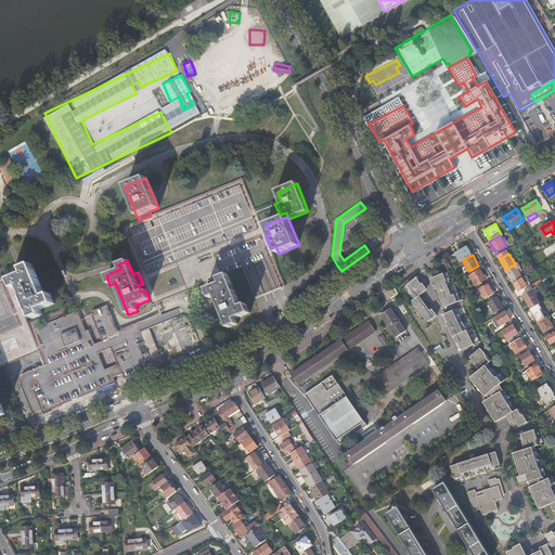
[(515,265),(506,269),(514,283),(523,278),(515,265)]
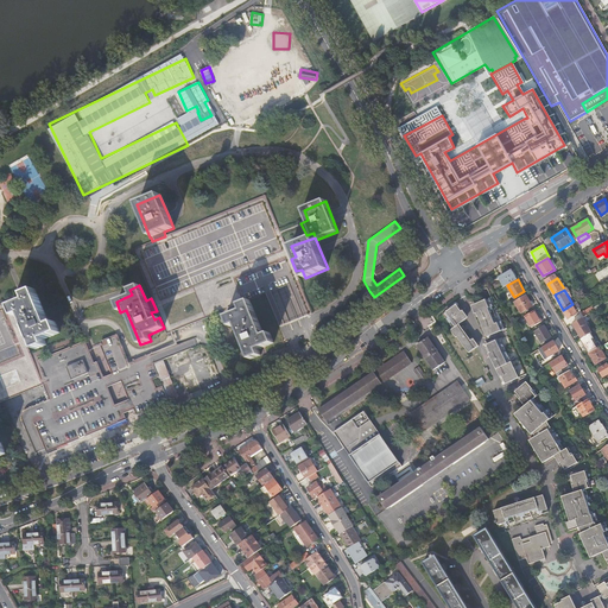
[(16,304),(10,306),(14,317),(20,315),(23,323),(18,325),(21,336),(27,334),(33,349),(44,346),(42,340),(57,333),(54,323),(48,325),(33,291),(21,296),(13,299),(16,304)]
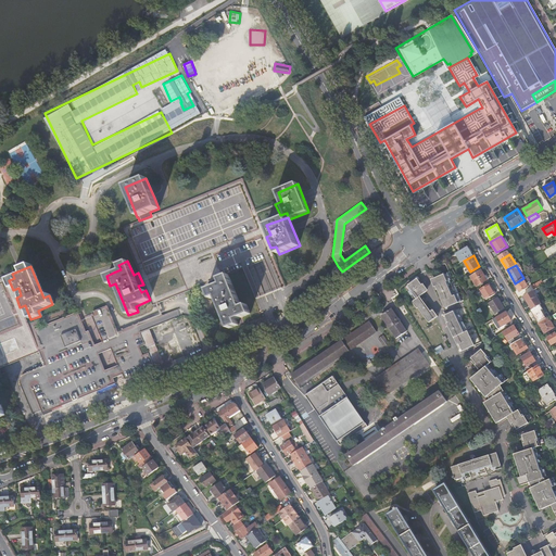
[(481,269),(470,276),(477,286),(488,279),(481,269)]
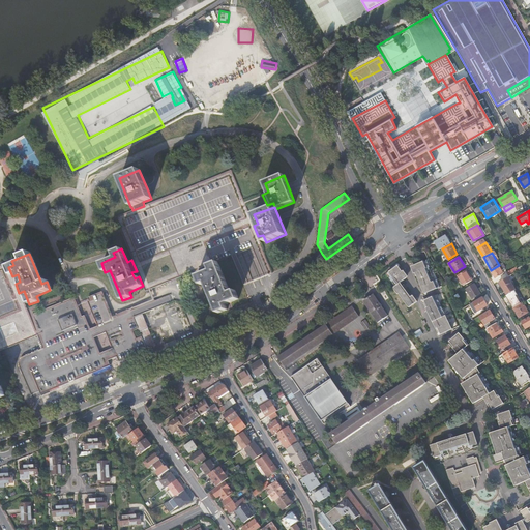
[(427,260),(413,266),(416,272),(417,272),(427,293),(440,287),(437,280),(435,281),(429,267),(431,267),(427,260)]
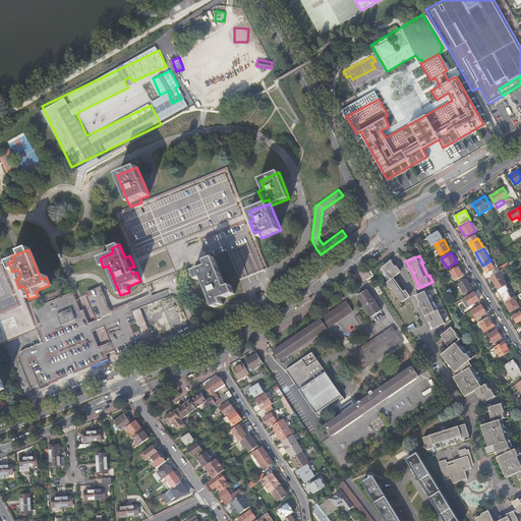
[(213,257),(193,266),(195,270),(192,272),(195,280),(200,278),(213,307),(222,303),(220,299),(223,298),(233,294),(230,285),(224,287),(217,268),(213,257)]
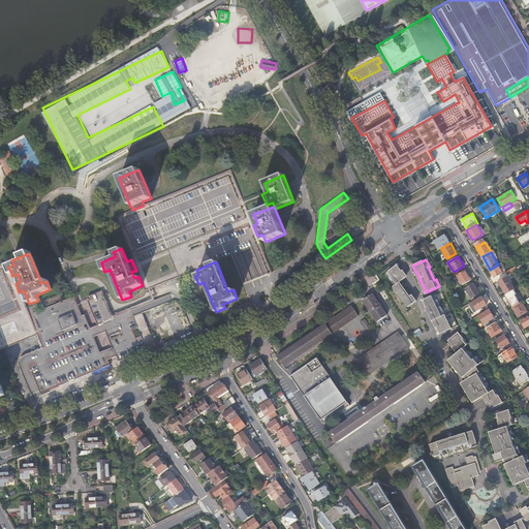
[(0,350),(36,336),(29,316),(19,292),(16,283),(12,276),(8,267),(7,262),(0,265),(0,350)]
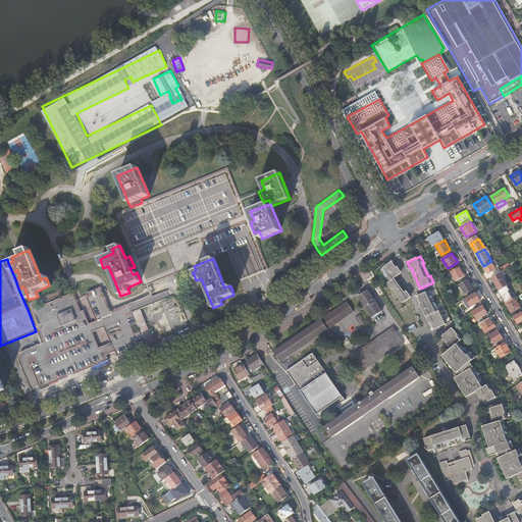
[(491,261),(483,266),(488,273),(496,269),(491,261)]
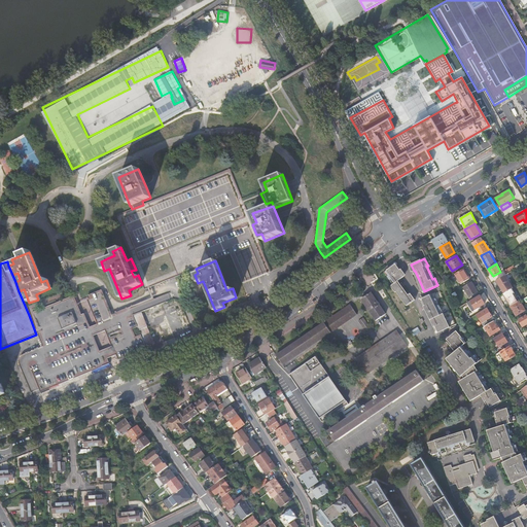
[(393,284),(398,280),(403,277),(395,265),(384,273),(393,284)]
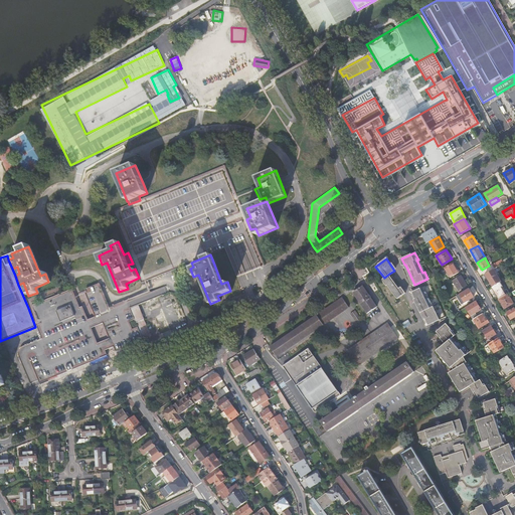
[(454,263),(445,268),(451,277),(460,272),(454,263)]
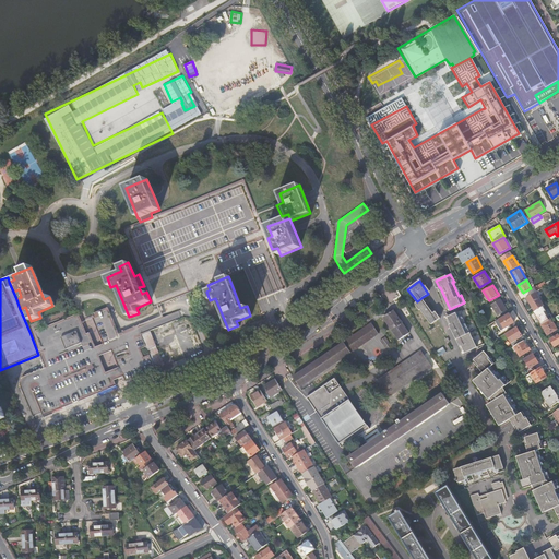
[(536,292),(526,297),(533,307),(535,311),(536,310),(543,306),(544,305),(536,292)]
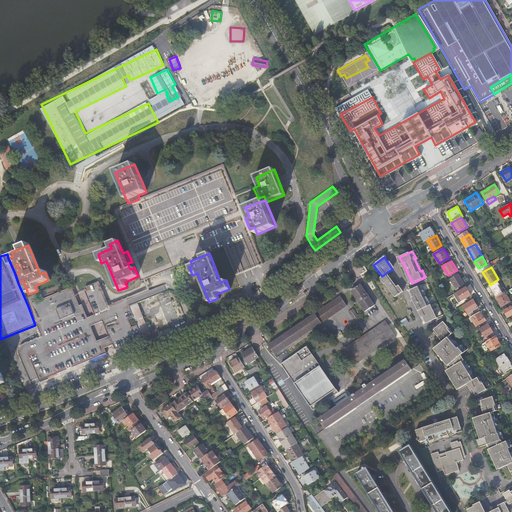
[(397,287),(387,272),(382,276),(380,278),(384,284),(385,283),(395,297),(402,292),(404,291),(399,285),(397,287)]
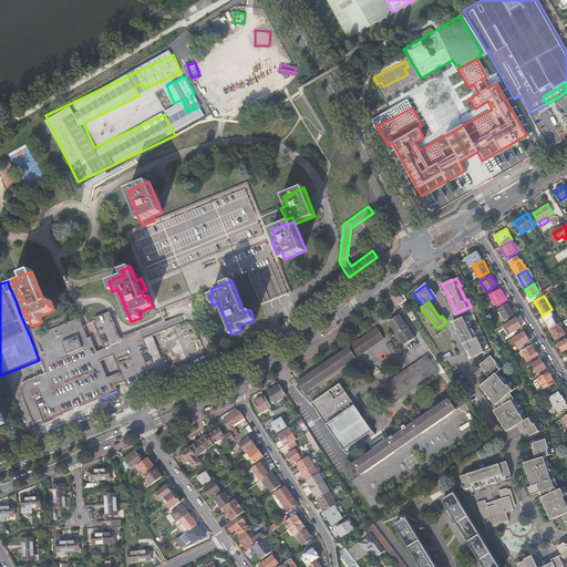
[(508,303),(500,308),(506,319),(515,313),(508,303)]
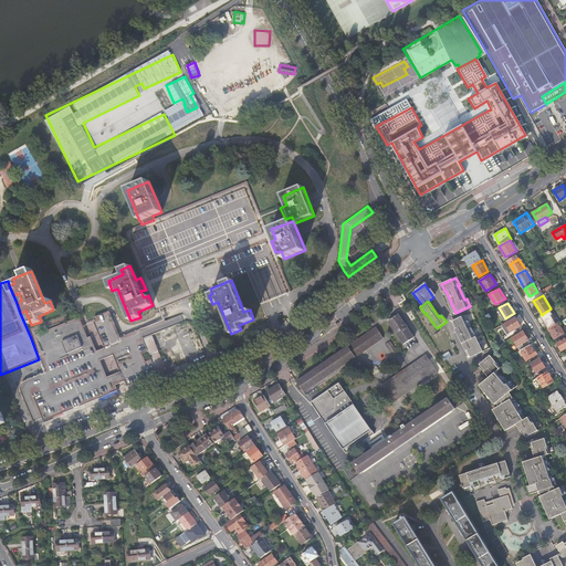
[(542,315),(541,315),(545,324),(555,318),(549,310),(543,314),(542,315)]
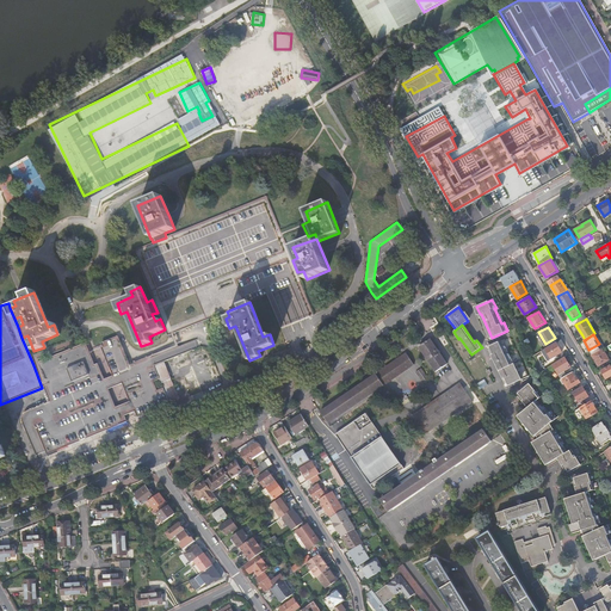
[(116,338),(99,345),(113,381),(116,386),(121,384),(124,392),(130,406),(135,419),(162,407),(167,406),(166,402),(174,397),(167,380),(168,380),(161,363),(197,347),(195,340),(171,350),(148,359),(147,357),(127,365),(116,338)]
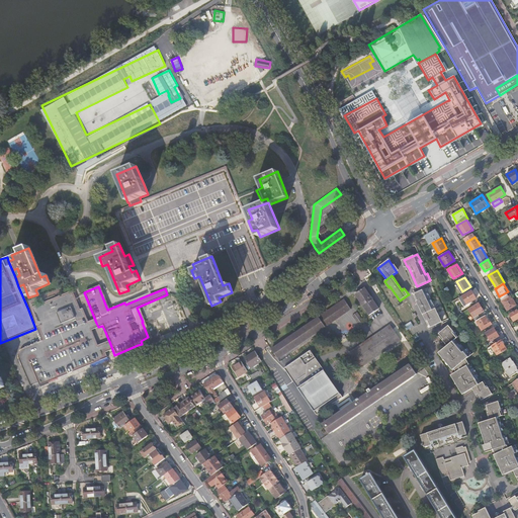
[(365,287),(356,293),(370,315),(379,309),(365,287)]
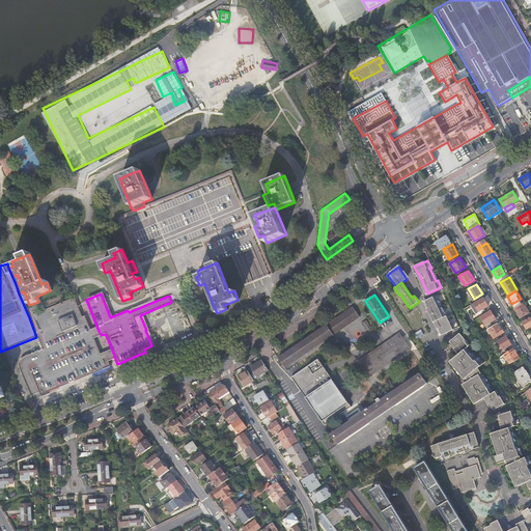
[(437,296),(425,301),(442,335),(453,329),(437,296)]
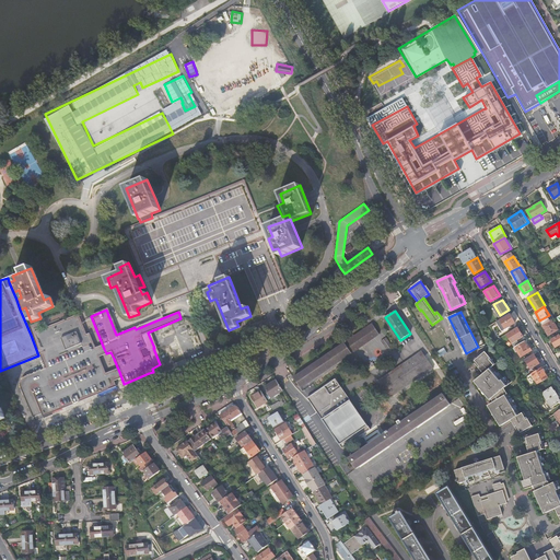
[(510,313),(500,319),(505,328),(515,323),(510,313)]
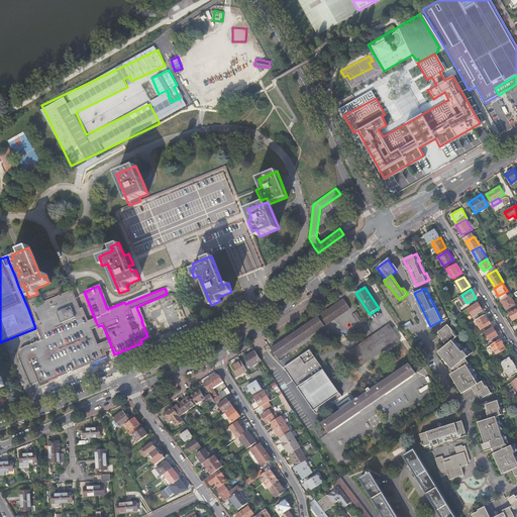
[(71,291),(28,309),(35,328),(38,334),(40,341),(29,345),(21,348),(20,349),(19,351),(18,352),(17,354),(17,355),(17,357),(17,358),(29,389),(38,385),(43,383),(53,379),(62,375),(76,370),(99,359),(106,357),(101,347),(100,343),(96,345),(88,326),(84,317),(83,313),(81,308),(78,309),(71,291)]
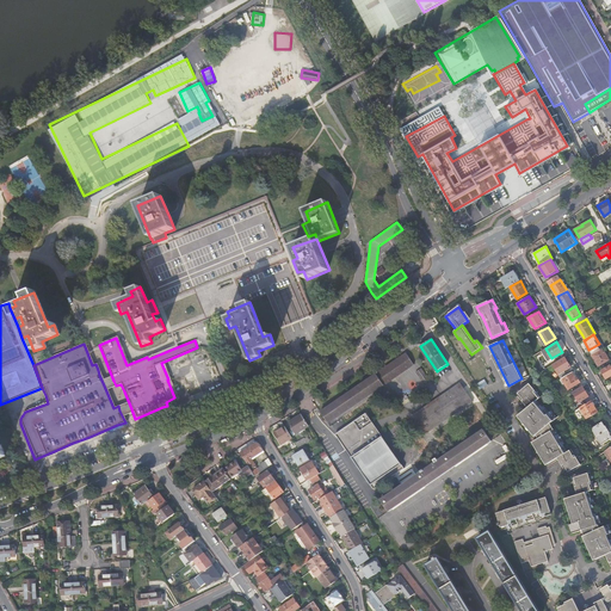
[(603,349),(592,356),(594,359),(596,359),(600,365),(610,359),(603,349)]
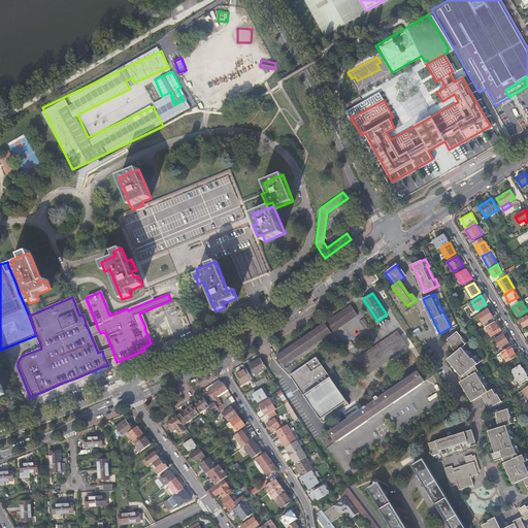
[(351,305),(324,324),(329,333),(358,315),(351,305)]
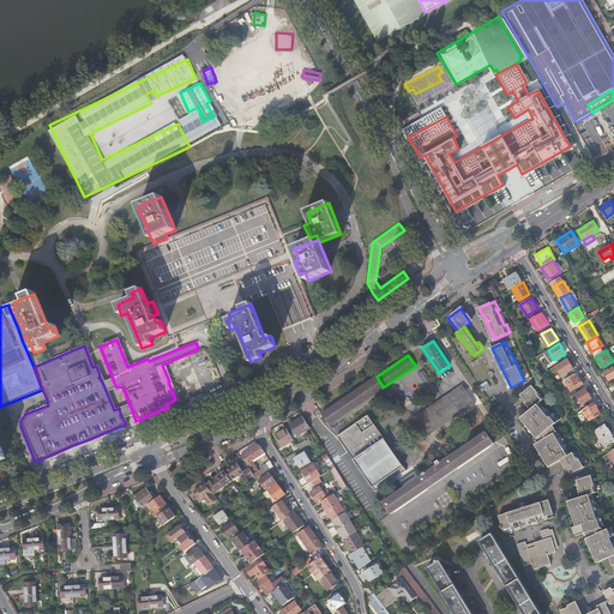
[(569,359),(555,366),(561,377),(564,380),(570,377),(567,373),(575,368),(569,359)]
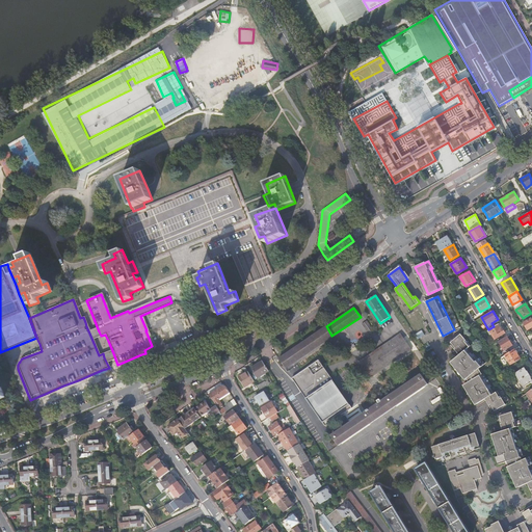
[(499,324),(487,330),(490,335),(491,334),(495,339),(505,333),(503,328),(501,328),(499,324)]
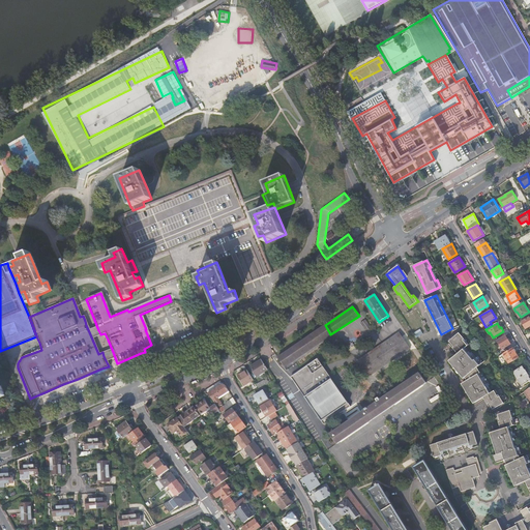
[(330,334),(325,325),(277,357),(285,366),(330,334)]
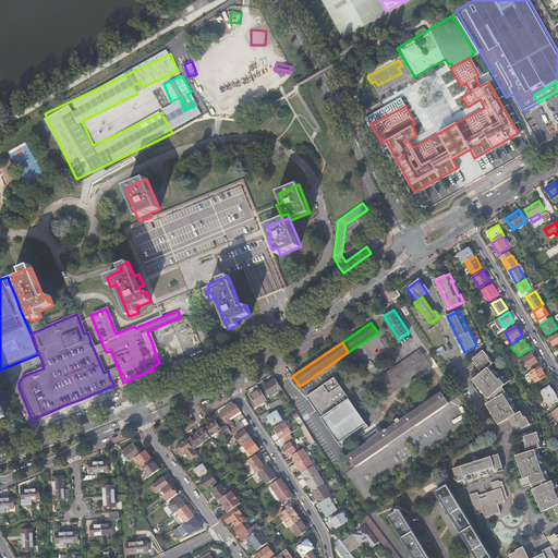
[(500,423),(507,420),(511,417),(520,432),(531,425),(522,411),(518,413),(514,407),(516,405),(507,391),(506,392),(502,388),(510,383),(505,376),(502,378),(492,364),(494,362),(483,349),(473,358),(484,371),(478,375),(473,379),(490,400),(487,402),(500,423)]
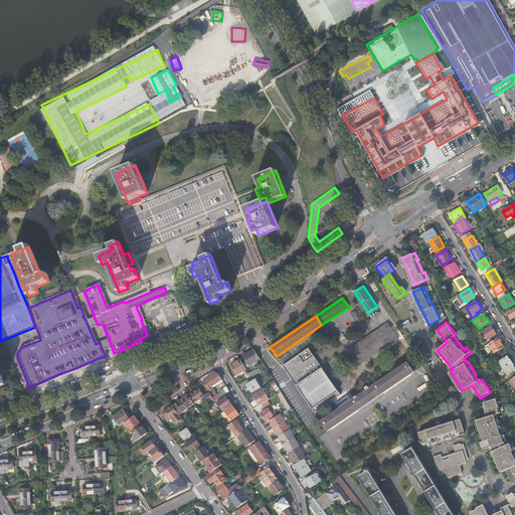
[(388,323),(348,350),(359,366),(398,339),(388,323)]
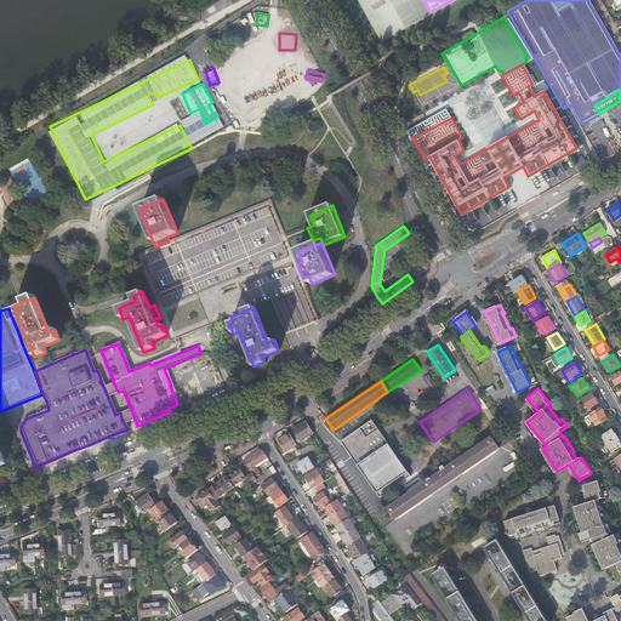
[(592,392),(582,398),(588,409),(599,403),(592,392)]
